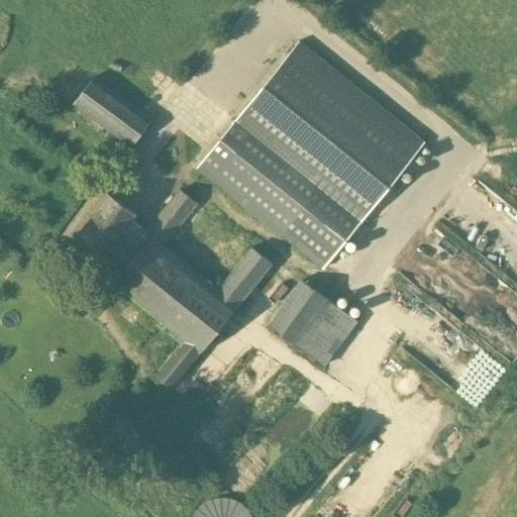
[(199,168),(324,268),(425,140),(300,41),(199,168)]
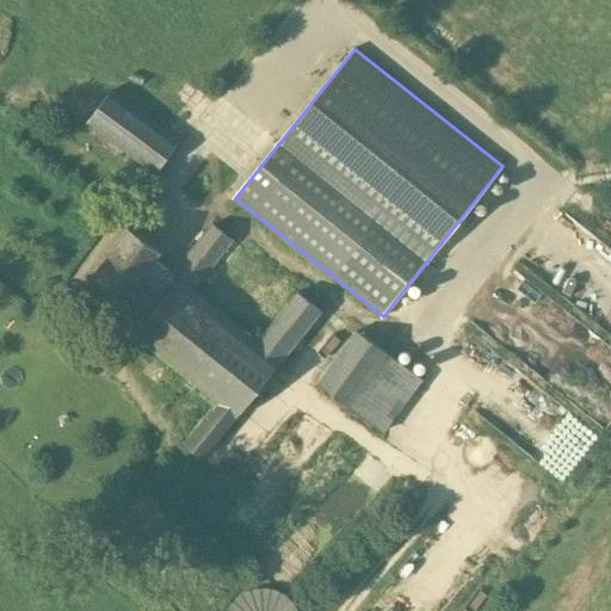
[(180,141),(111,88),(86,123),(155,176),(180,141)]
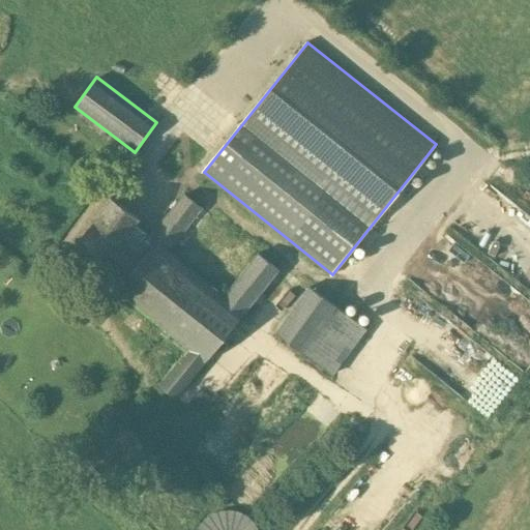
[(107,264),(125,280),(115,292),(188,352),(159,387),(173,399),(278,270),(259,255),(224,298),(167,251),(201,209),(184,196),(150,238),(135,226),(139,219),(111,199),(75,246),(104,268),(107,264)]
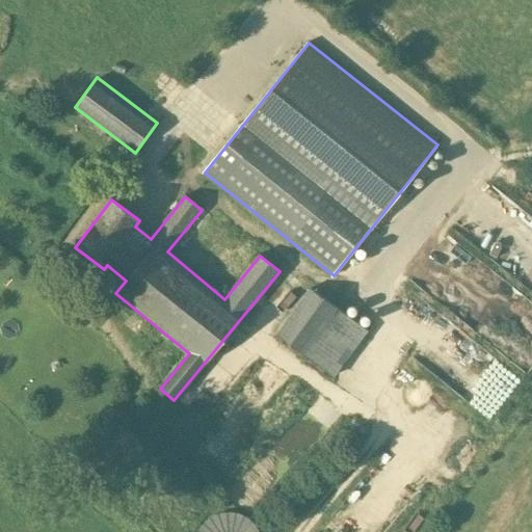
[(335,377),(368,330),(310,289),(276,335),(335,377)]
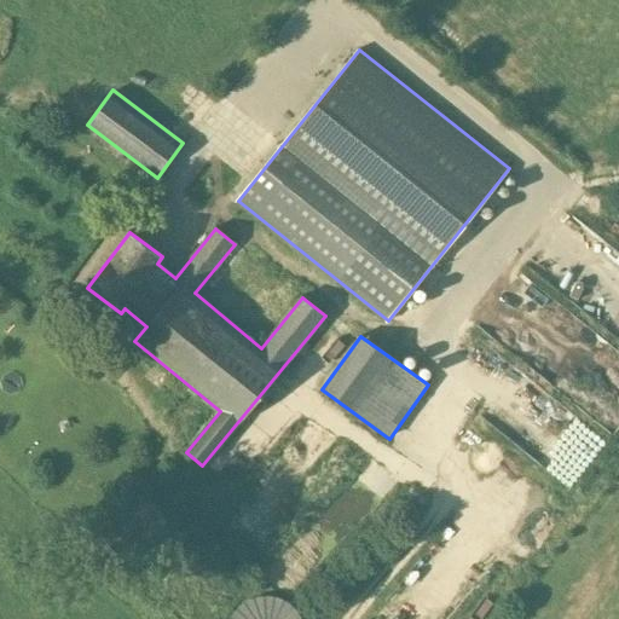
[(302,618),(301,615),(299,612),(296,609),(294,606),(290,603),(287,601),(283,600),(279,599),(276,597),(271,596),(267,596),(264,596),(259,597),(255,599),(252,600),(248,601),(244,603),(241,606),(238,609),(236,612),(233,615),(231,618),(302,618)]
